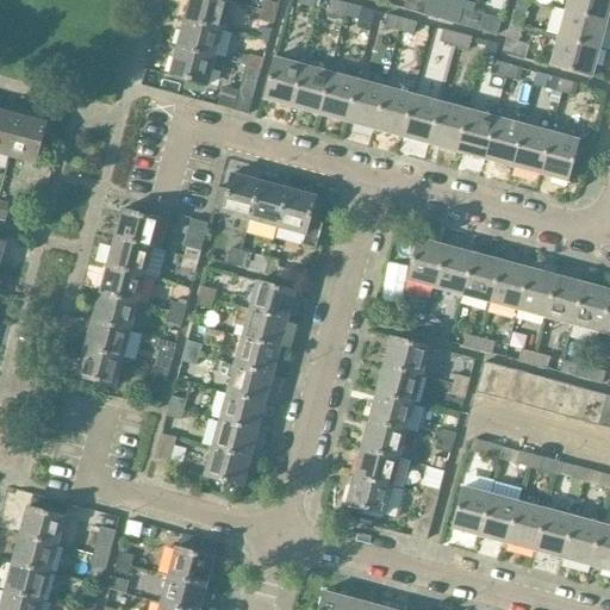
[(222,31),(229,2),(219,0),(187,0),(182,20),(222,31)]
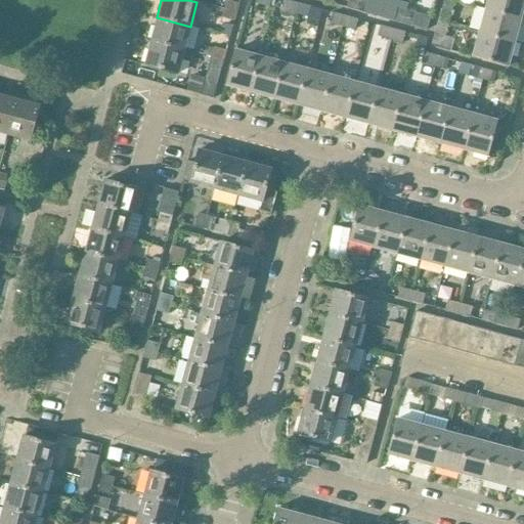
[(307,18),(310,7),(286,0),(282,12),(307,18)]
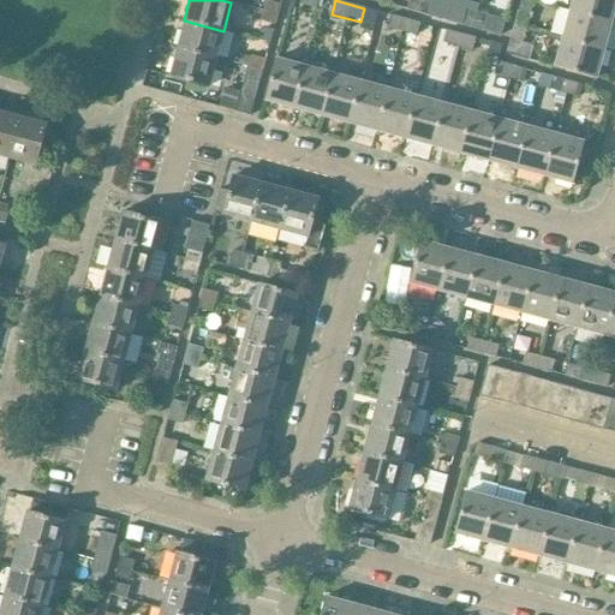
[(415,13),(418,0),(407,0),(405,10),(415,13)]
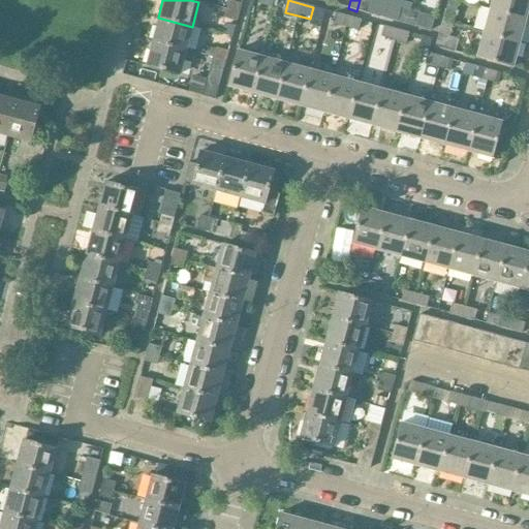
[(366,13),(370,0),(369,0),(360,0),(356,11),(366,13)]
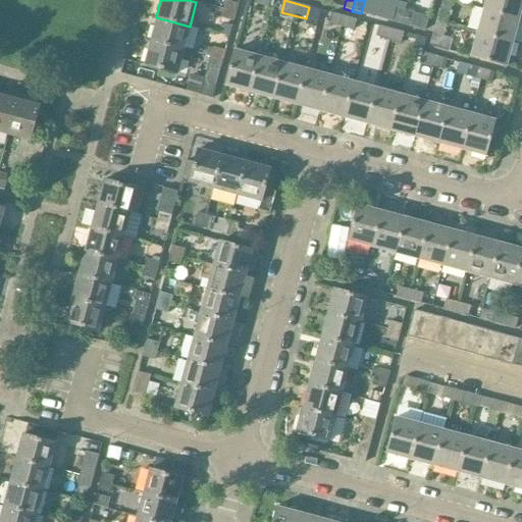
[(518,19),(521,0),(484,0),(482,9),(518,19)]
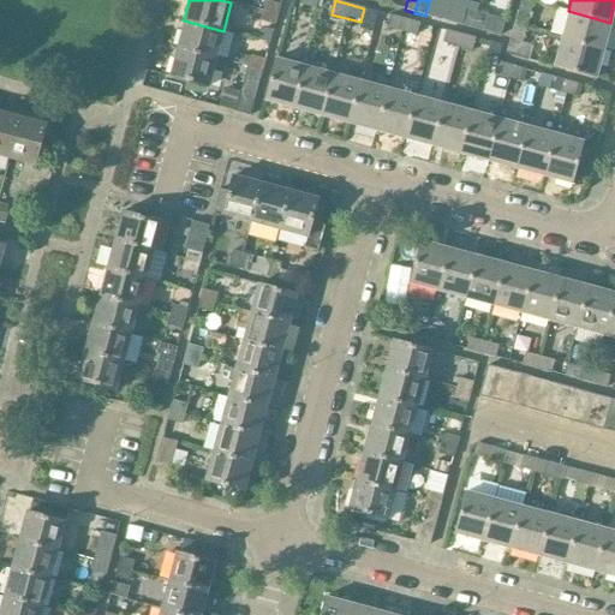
[(279,16),(281,5),(266,1),(263,11),(279,16)]
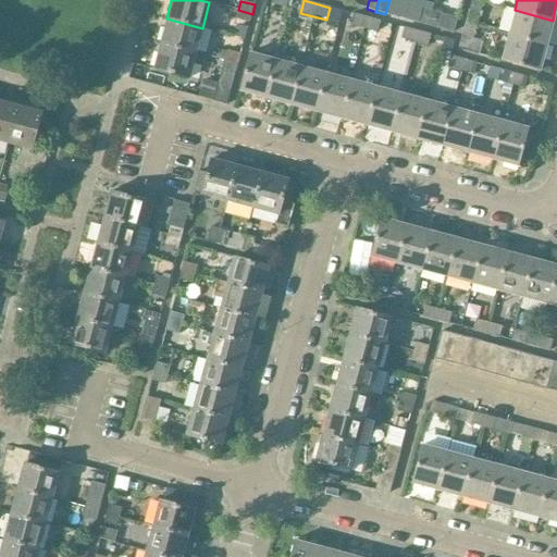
[(426,25),(430,11),(421,9),(417,23),(426,25)]
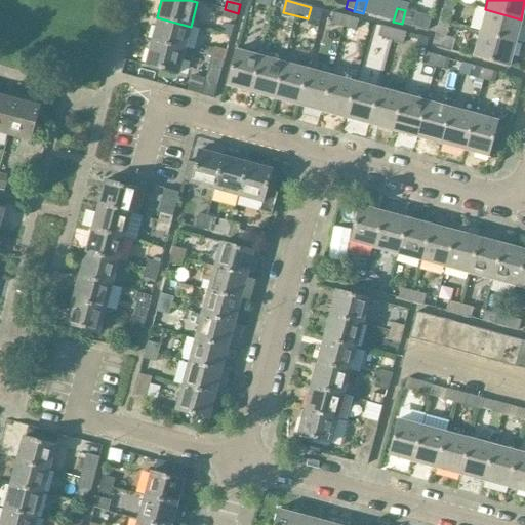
[(235,22),(238,13),(225,9),(221,18),(235,22)]
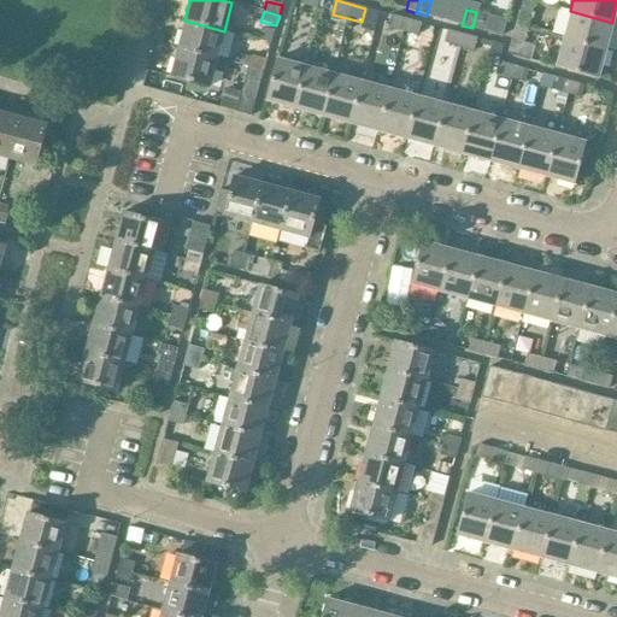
[(524,45),(533,15),(519,11),(512,41),(524,45)]
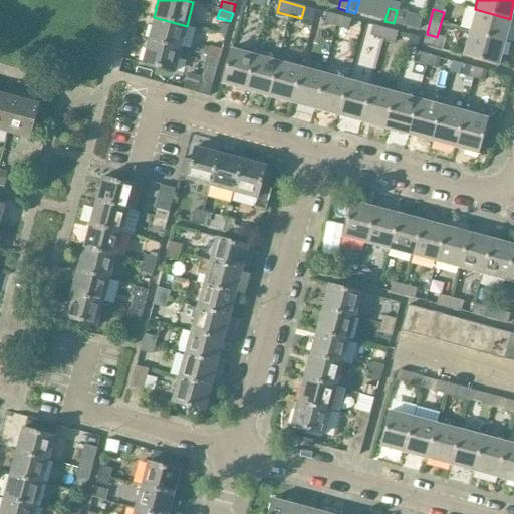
[(504,41),(510,19),(475,9),(469,32),(504,41)]
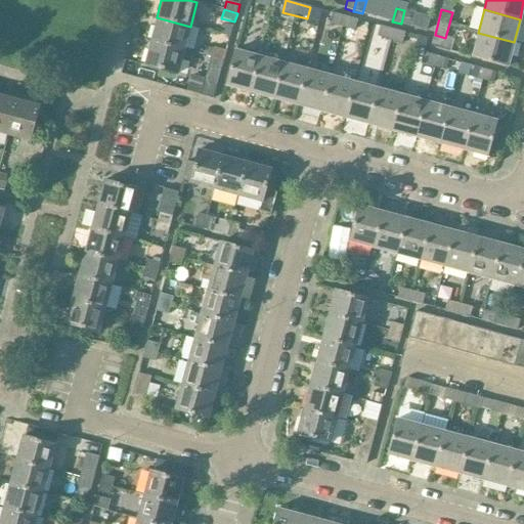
[(409,26),(413,12),(404,10),(401,24),(409,26)]
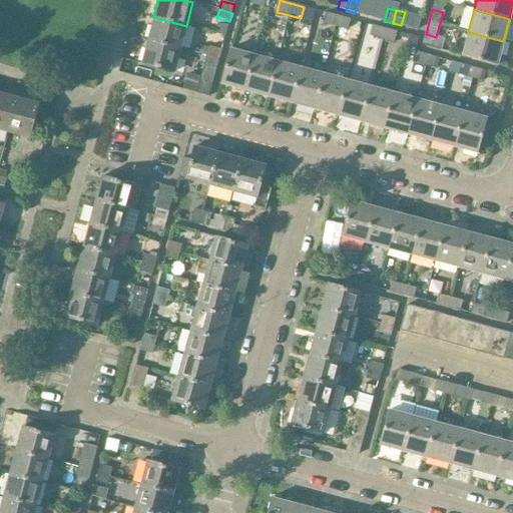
[(348,30),(350,19),(325,13),(322,23),(348,30)]
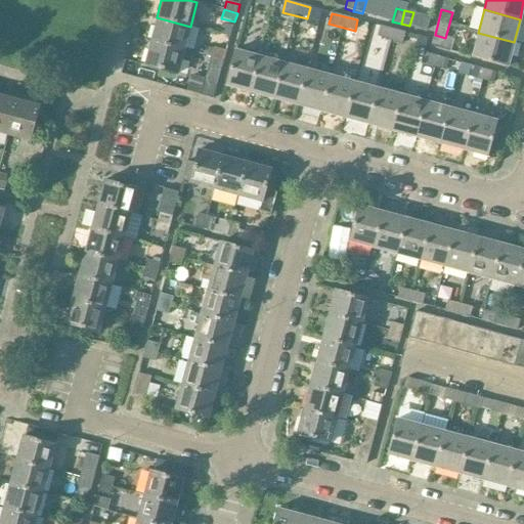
[(184,49),(190,27),(157,17),(150,41),(184,49)]
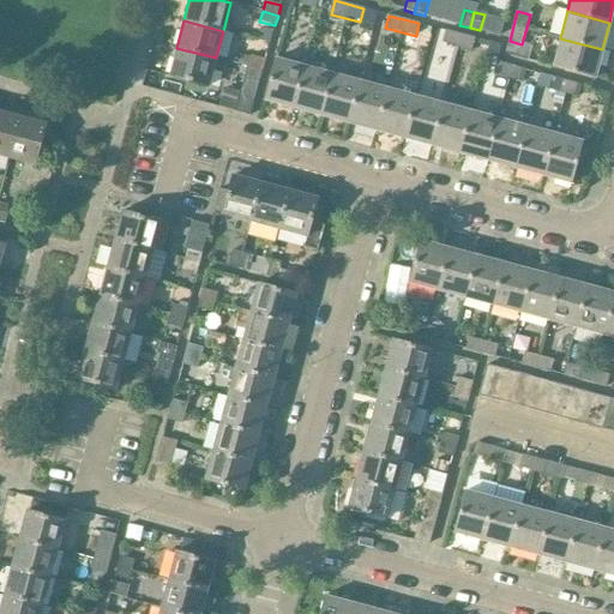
[(473,50),(475,38),(446,30),(443,43),(473,50)]
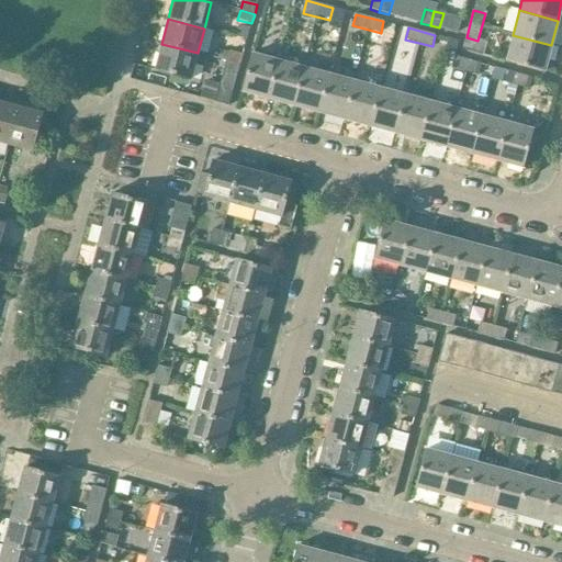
[(543,71),(551,45),(513,35),(506,62),(543,71)]
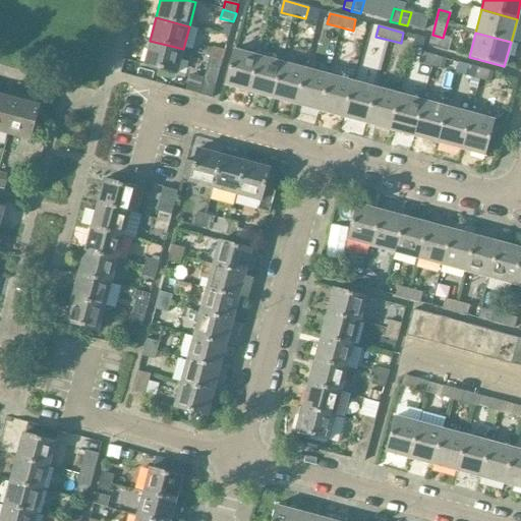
[(176,74),(183,49),(150,41),(143,65),(176,74)]
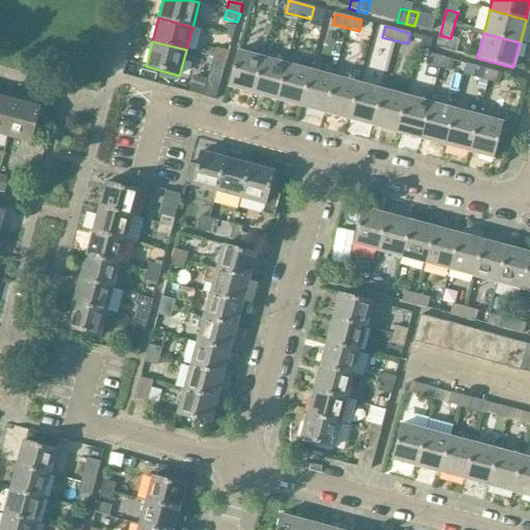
[(216,49),(213,57),(227,61),(229,52),(216,49)]
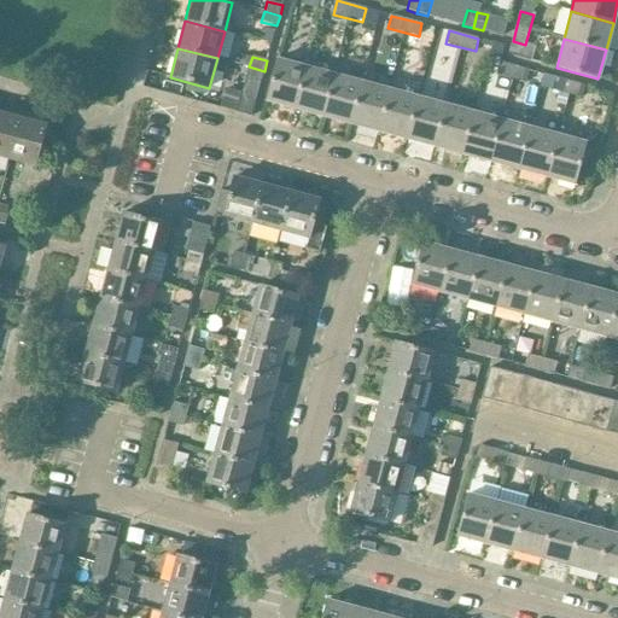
[(293,109),(305,66),(277,58),(264,100),(293,109)]
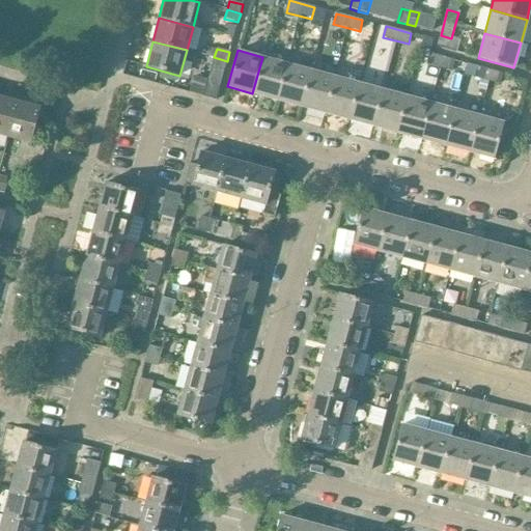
[(451,73),(454,60),(430,53),(426,66),(451,73)]
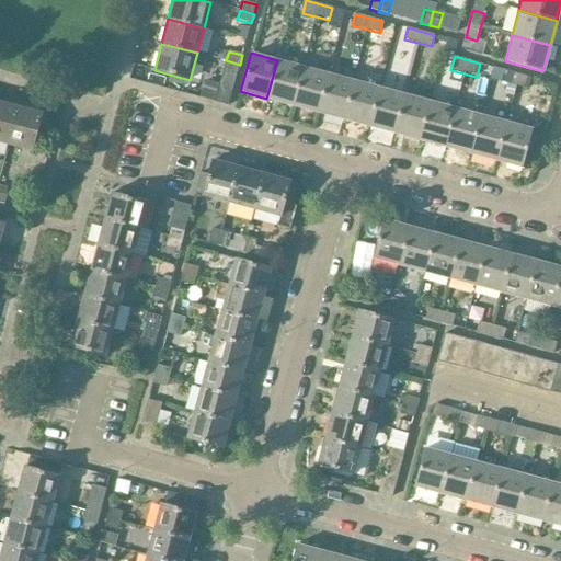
[(293,105),(302,67),(277,60),(266,99),(293,105)]
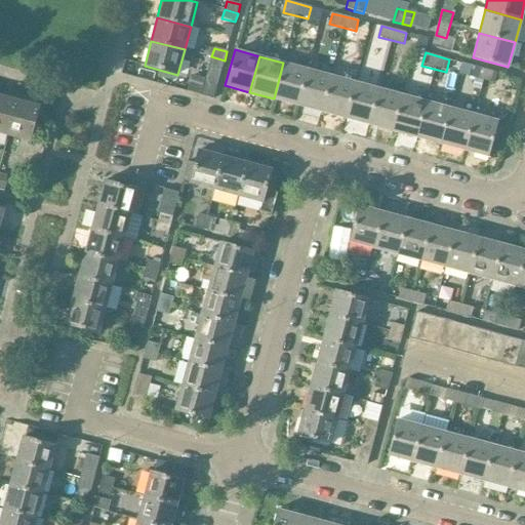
[(214,99),(225,62),(211,57),(201,95),(214,99)]
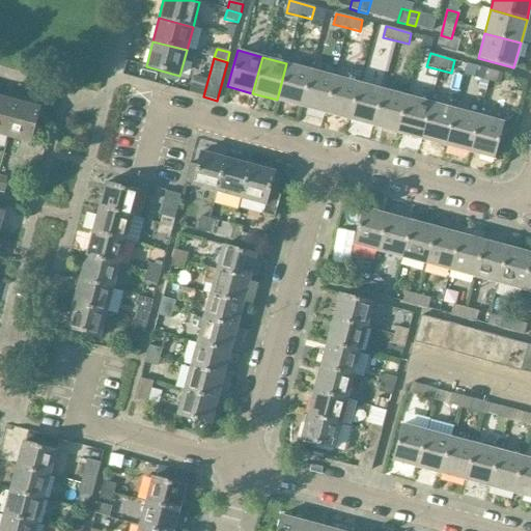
[(301,106),(310,70),(286,63),(277,100),(301,106)]
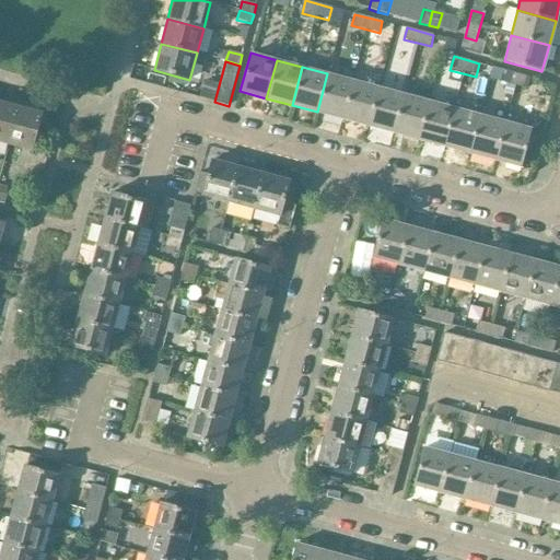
[(528,90),(531,78),(505,70),(502,82),(528,90)]
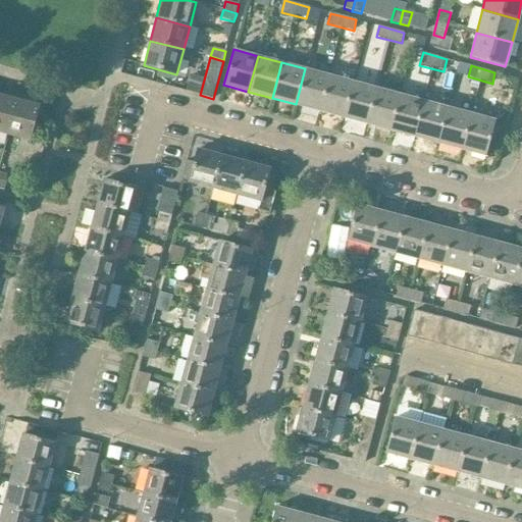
[(319,111),(329,75),(305,68),(296,104),(319,111)]
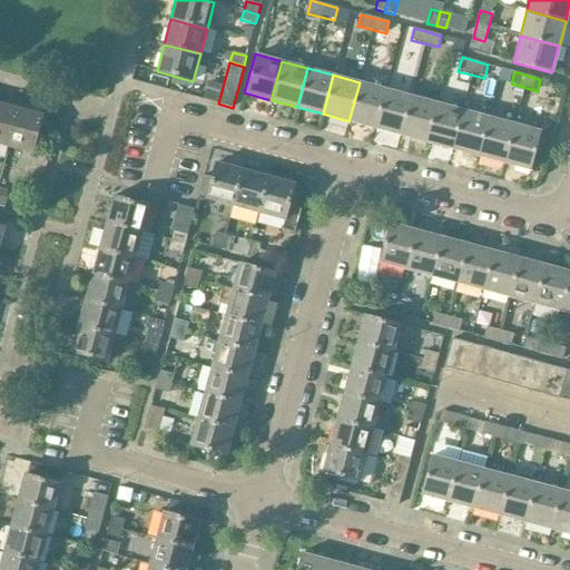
[(374,128),(385,89),(360,82),(349,121),(374,128)]
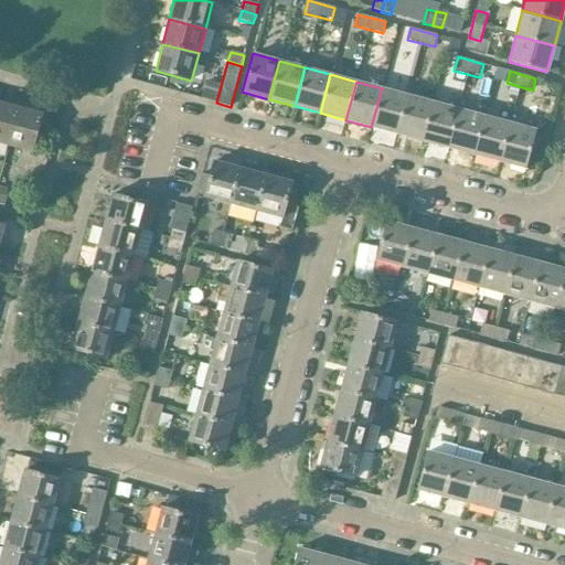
[(396,134),(407,95),(382,88),(371,127),(396,134)]
